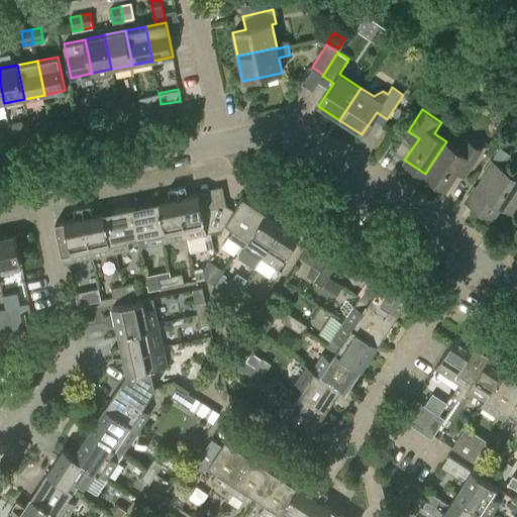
[(459,150),(446,141),(425,174),(445,188),(459,166),(467,171),(482,148),(467,139),(459,150)]
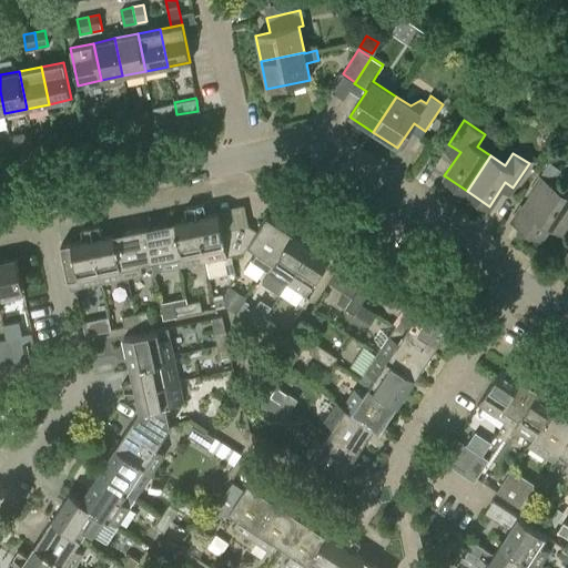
[(550,226),(563,234),(567,224),(567,195),(540,178),(513,221),(541,240),(550,226)]
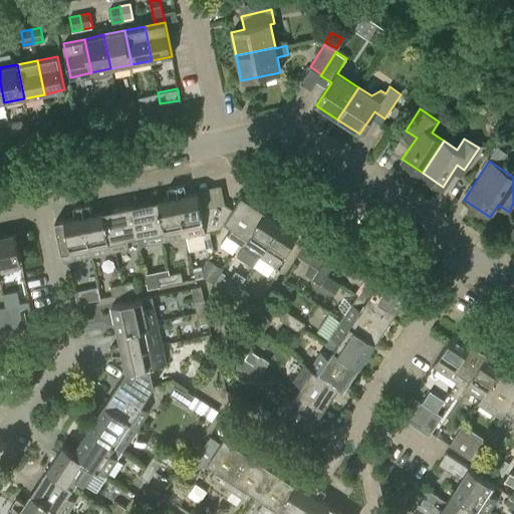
[(176,186),(186,236),(219,229),(211,187),(197,189),(197,192),(186,194),(184,184),(176,186)]
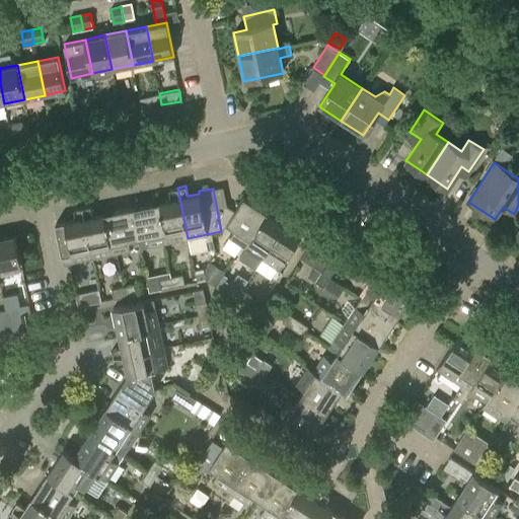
[(234,229),(229,237),(245,247),(268,213),(243,197),(234,210),(227,205),(223,187),(213,189),(221,231),(226,223),(234,229)]
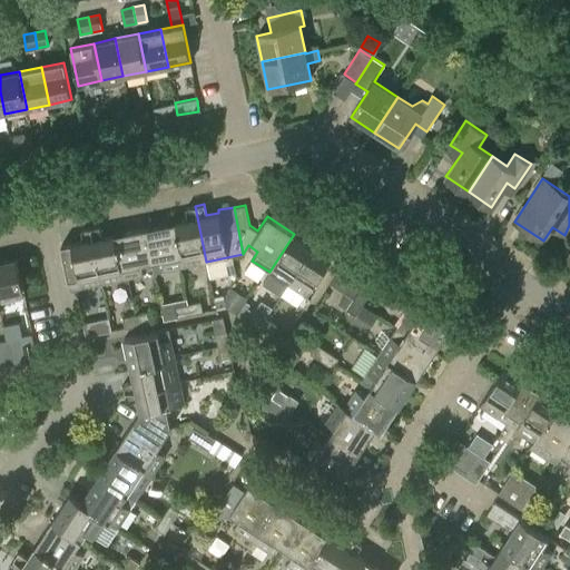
[(176,222),(185,266),(206,262),(195,206),(186,208),(188,219),(176,222)]
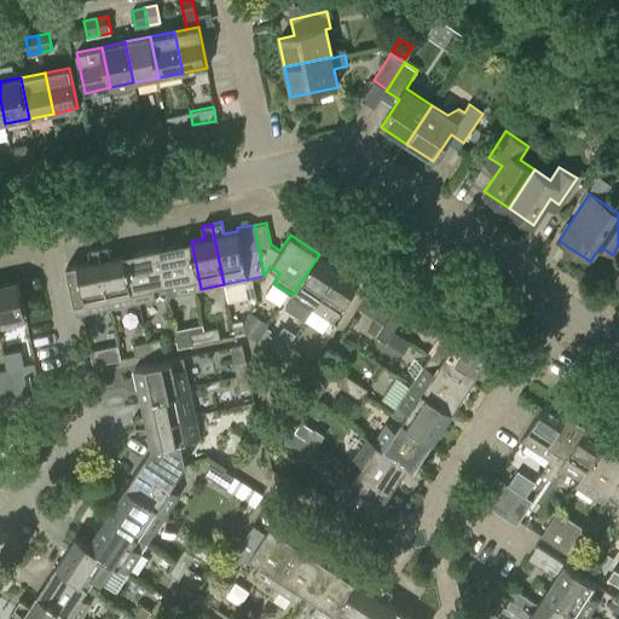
[(201,289),(191,241),(157,247),(165,284),(167,295),(201,289)]
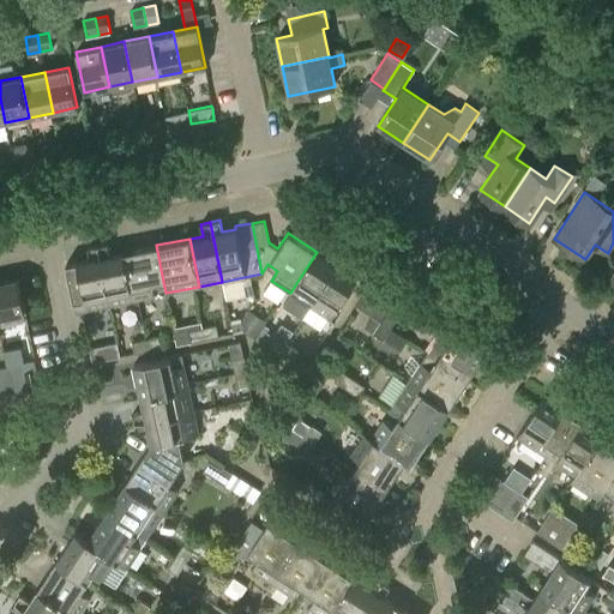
[(97,245),(109,305),(132,300),(122,252),(109,254),(107,244),(97,245)]
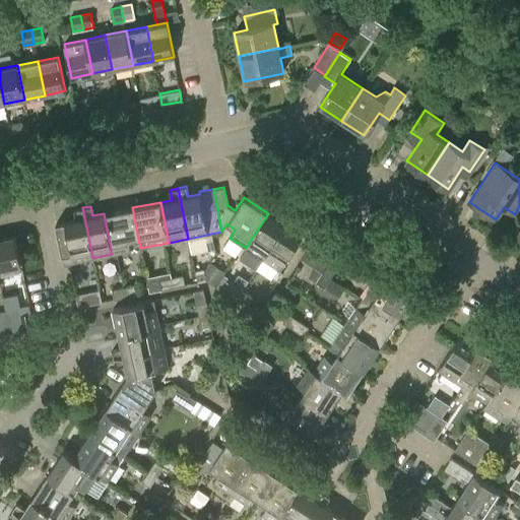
[(73,262),(92,258),(82,207),(74,209),(76,219),(65,221),(73,262)]
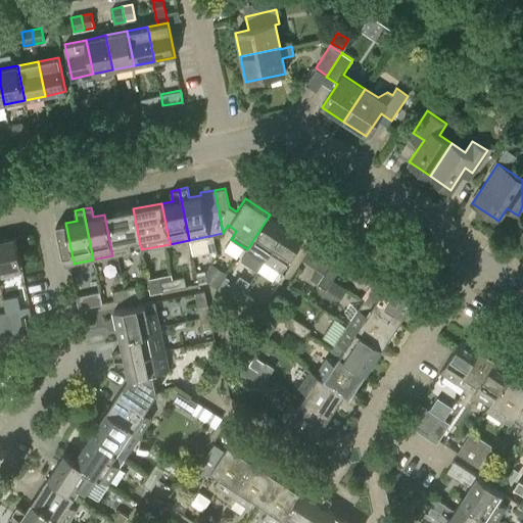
[(139,240),(133,208),(104,215),(112,255),(132,251),(130,242),(139,240)]
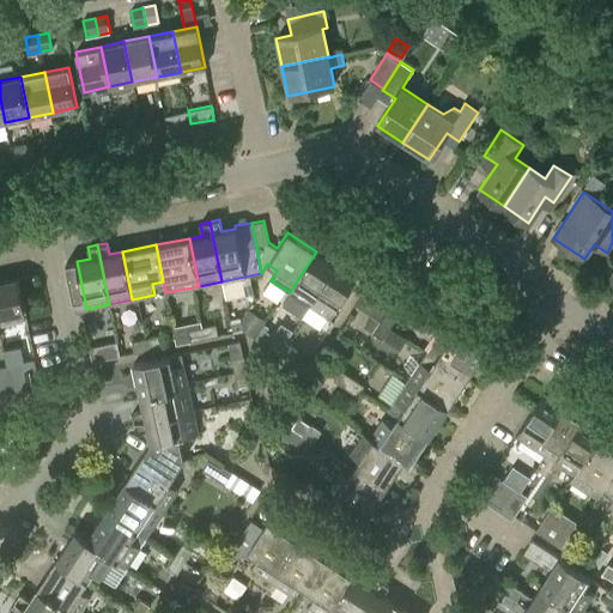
[(316,252),(290,292),(310,305),(343,254),(334,248),(327,259),(316,252)]
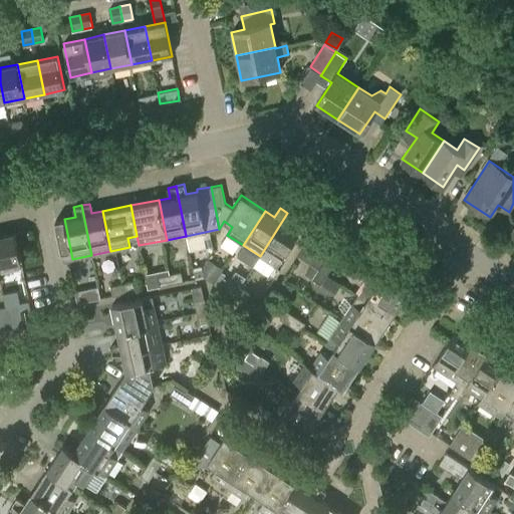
[(287,213),(260,256),(261,257),(253,266),(260,271),(267,261),(276,267),(299,232),(289,226),(294,218),(287,213)]
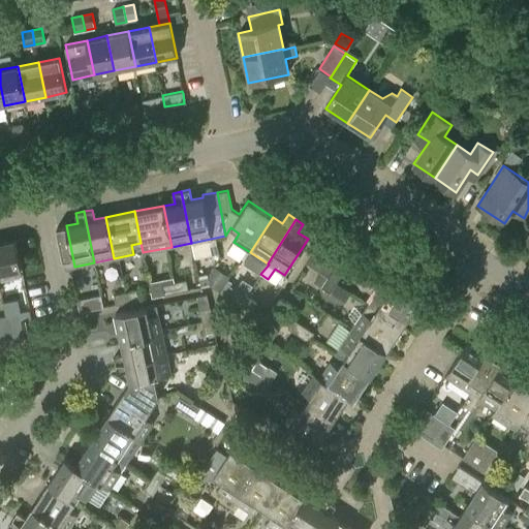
[(0,237),(0,277),(23,273),(16,240),(2,243),(0,237)]
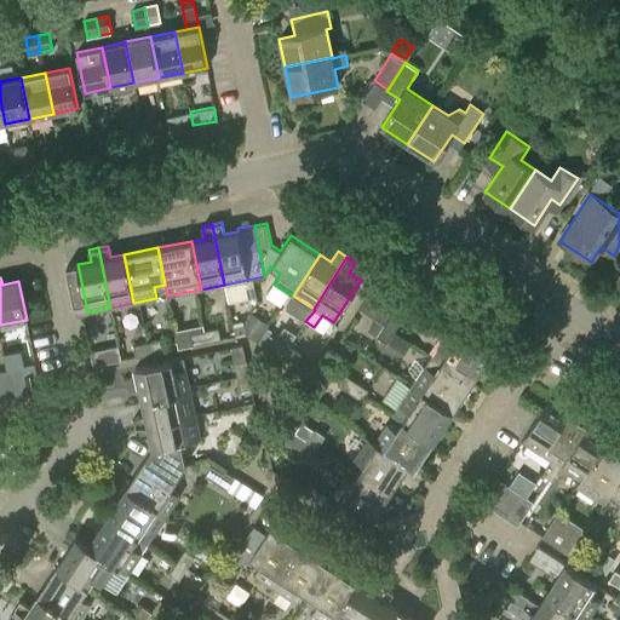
[(402,319),(368,296),(361,308),(395,331),(402,319)]
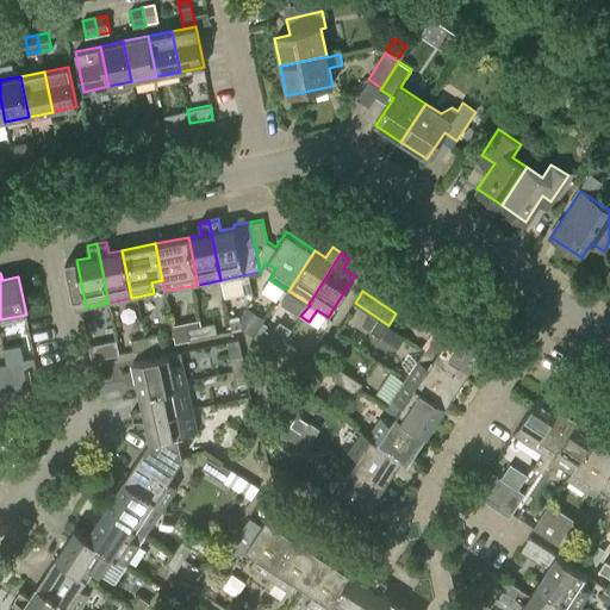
[(355,303),(354,305),(378,321),(371,330),(380,337),(388,325),(355,303)]
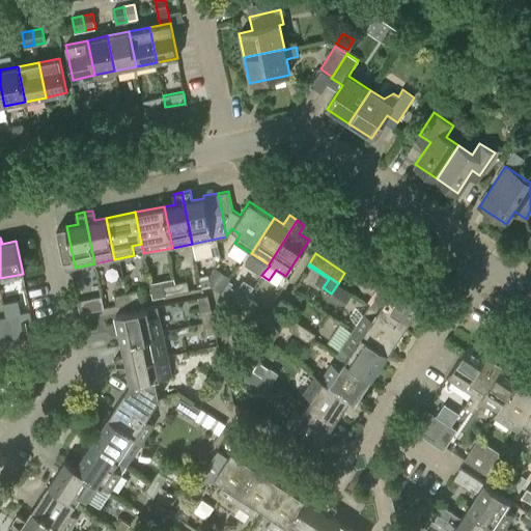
[(211,286),(212,286),(220,292),(228,280),(214,270),(208,277),(211,286)]
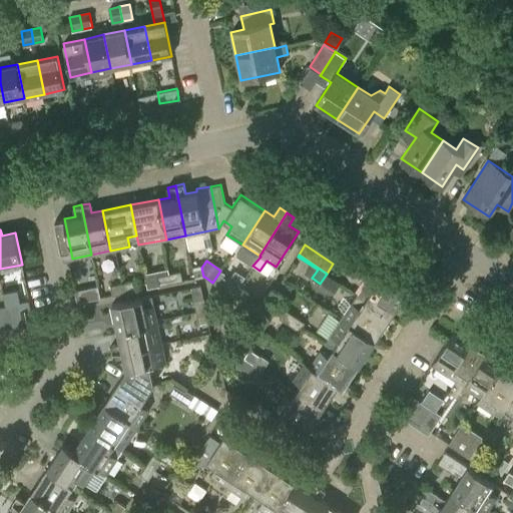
[(362,287),(357,294),(391,317),(407,292),(373,270),(372,271),(361,263),(350,279),(362,287)]
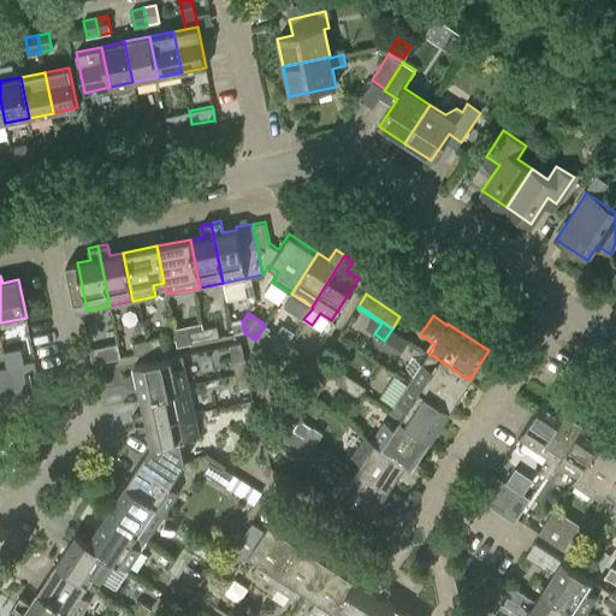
[(231,321),(234,335),(244,332),(242,321),(242,319),(231,321)]
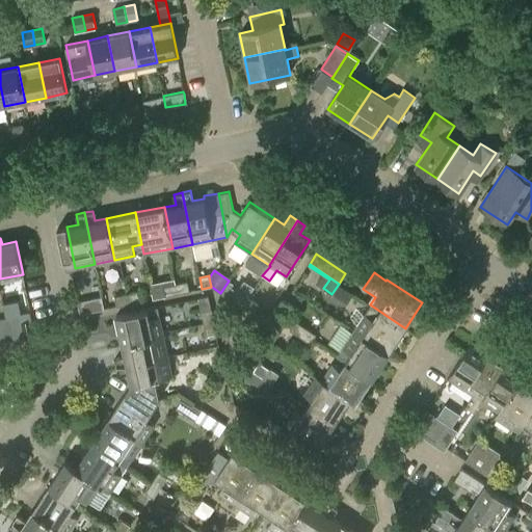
[(187,282),(176,284),(178,294),(189,292),(187,282)]
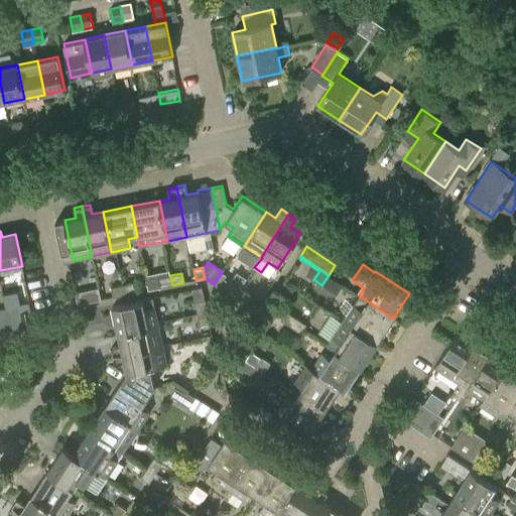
[(160,287),(172,285),(170,275),(158,277),(160,287)]
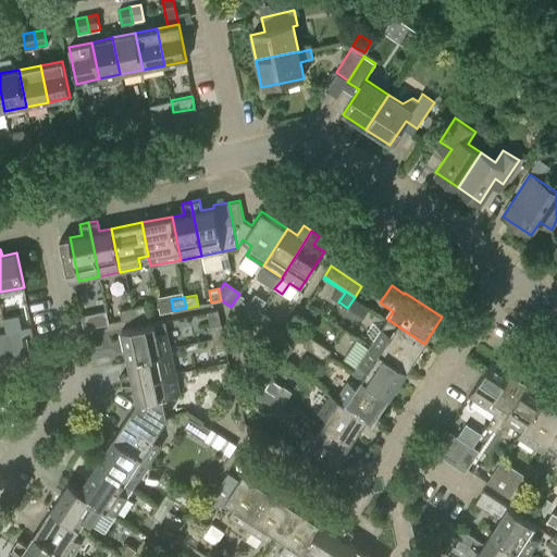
[(243,314),(254,321),(259,312),(248,305),(243,314)]
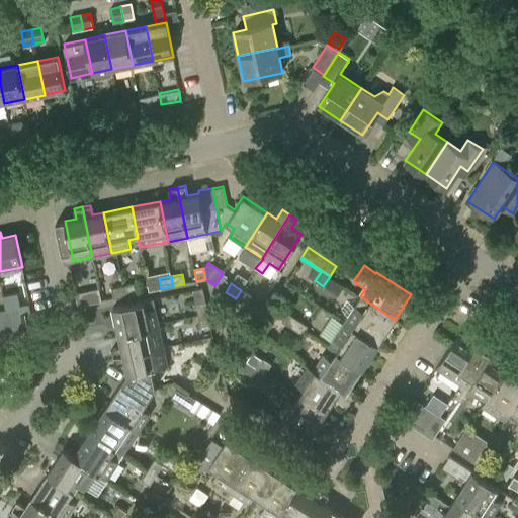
[(293,289),(284,283),(279,291),(288,297),(293,289)]
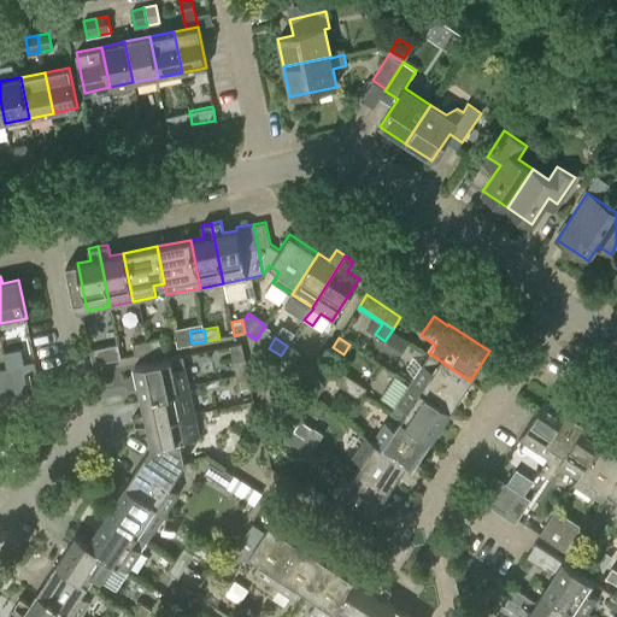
[(160,339),(147,341),(150,352),(163,350),(160,339)]
